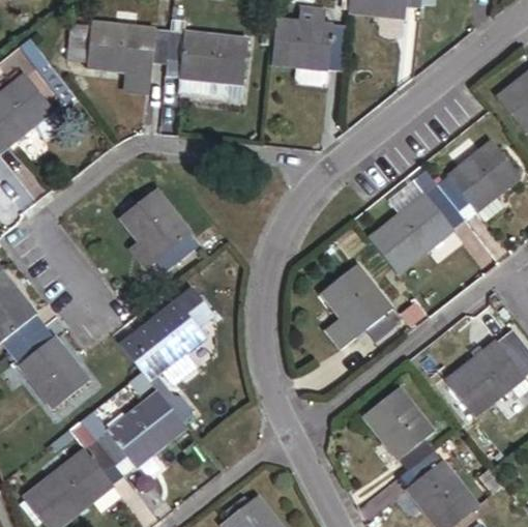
[(348,8),(348,0),(340,0),(339,7),(348,8)]
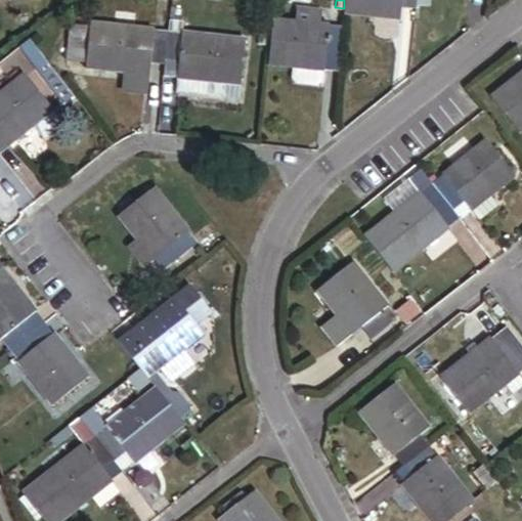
[(344,0),(344,8),(344,10),(402,15),(403,4),(417,6),(417,4),(417,0),(344,0)]
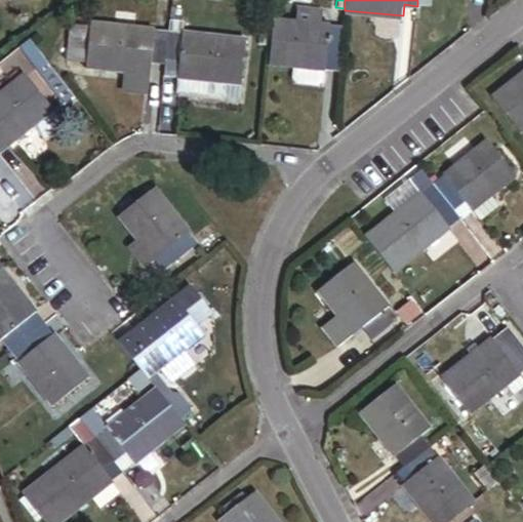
[(338,70),(344,25),(321,23),(322,6),(298,4),(296,21),(272,17),(268,63),(292,65),(291,76),(296,83),(317,85),(323,80),(324,69),(338,70)]
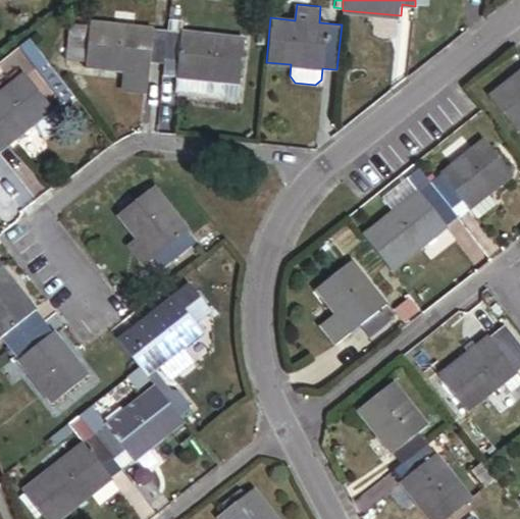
[(237,83),(241,42),(180,37),(182,20),(167,19),(165,35),(163,66),(162,75),(174,76),(172,95),(204,97),(205,81),(237,83)]
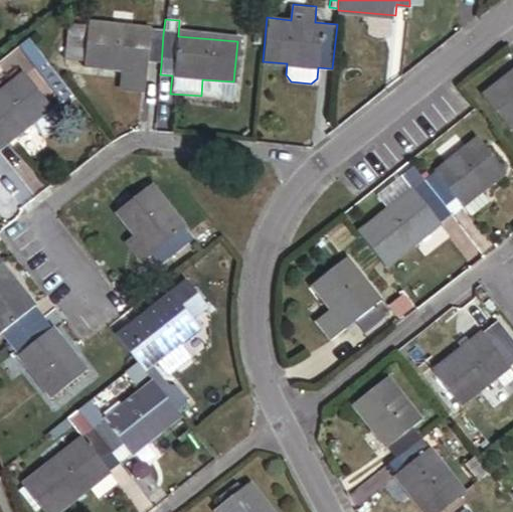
[(161,65),(163,34),(66,25),(63,62),(82,64),(81,69),(119,72),(117,91),(141,93),(143,73),(146,73),(146,63),(161,65)]
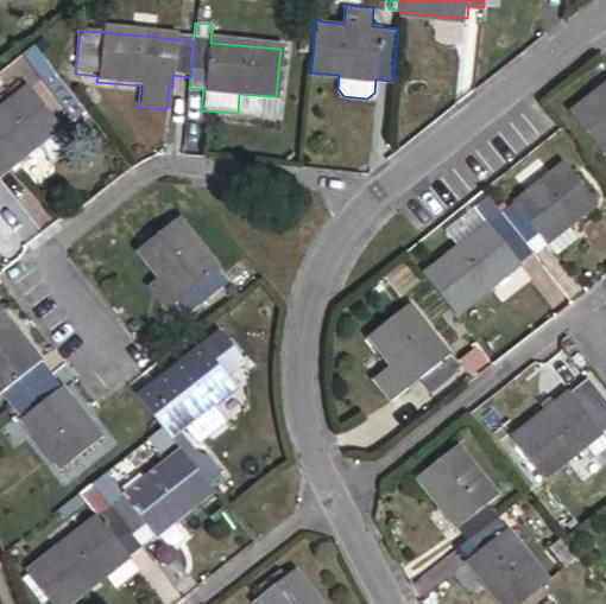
[(0,172),(61,125),(45,106),(56,97),(39,77),(0,108),(0,172)]
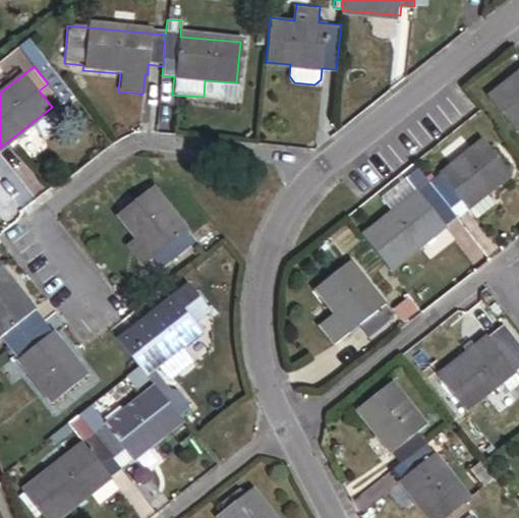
[(516,130),(518,127),(518,72),(488,96),(516,130)]
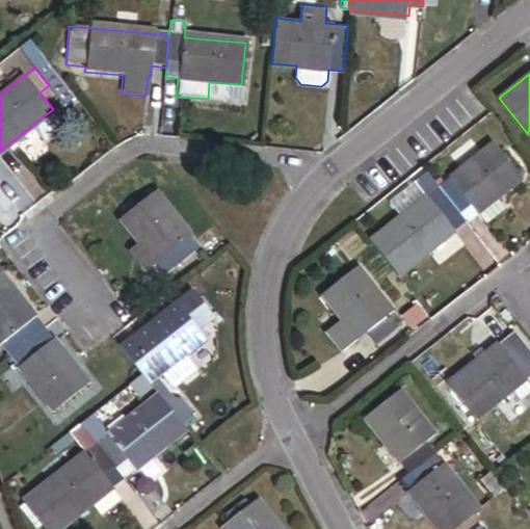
[(73,91),(62,78),(52,85),(62,99),(73,91)]
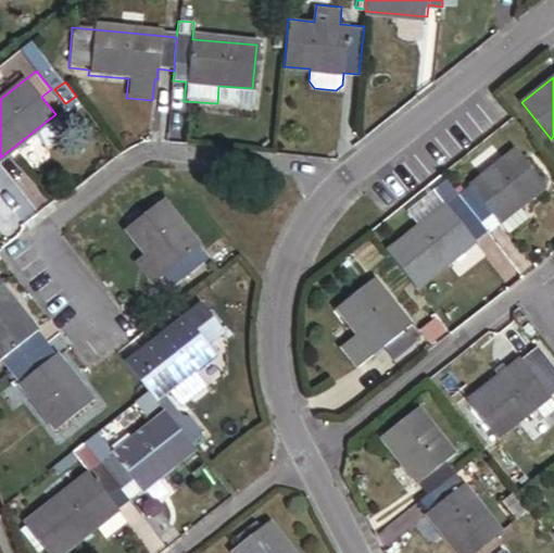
[(251,107),(252,88),(218,86),(217,103),(251,107)]
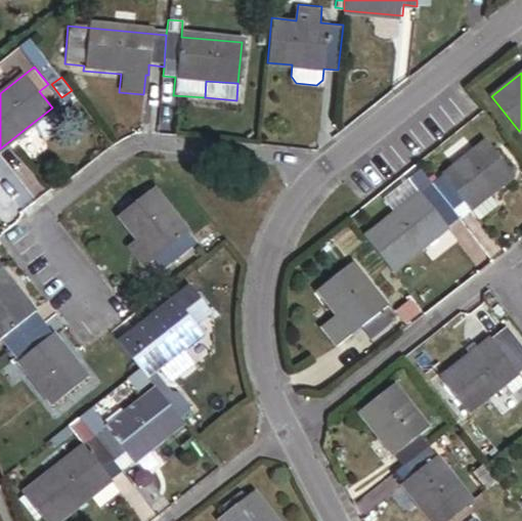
[(489,196),(515,176),(487,139),(431,182),(451,210),(464,201),(471,210),(489,196)]
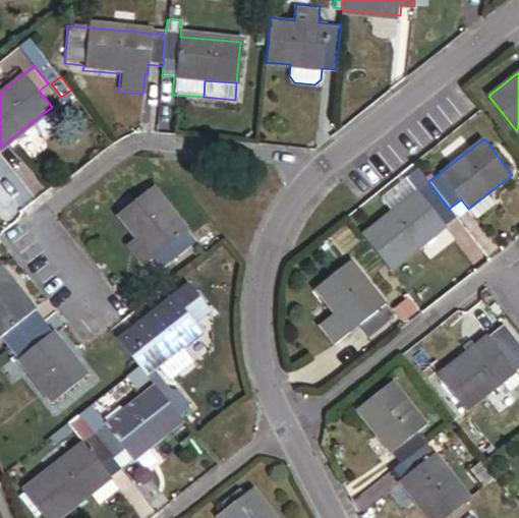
[(389,270),(457,218),(449,209),(428,181),(417,168),(403,179),(414,193),(361,234),(389,270)]
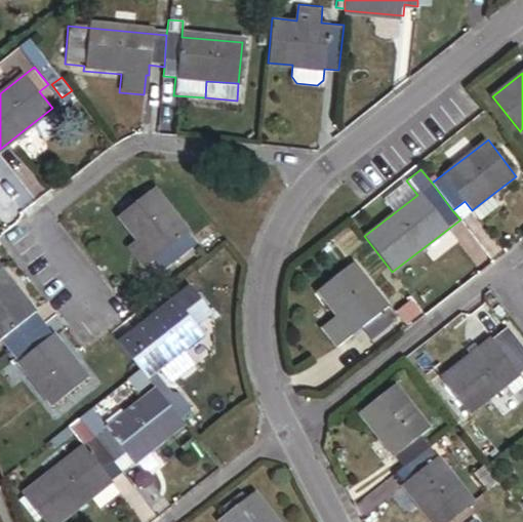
[(198,241),(155,187),(119,214),(137,238),(154,258),(162,270),(198,241)]
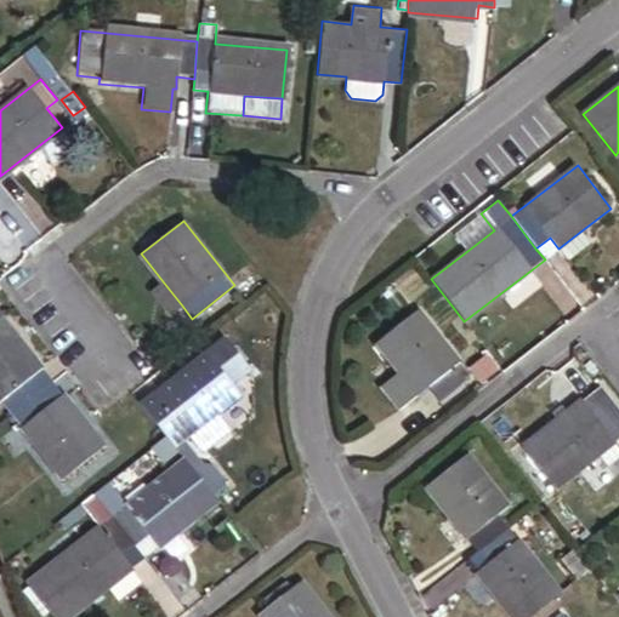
[(567,260),(589,243),(580,232),(558,249),(567,260)]
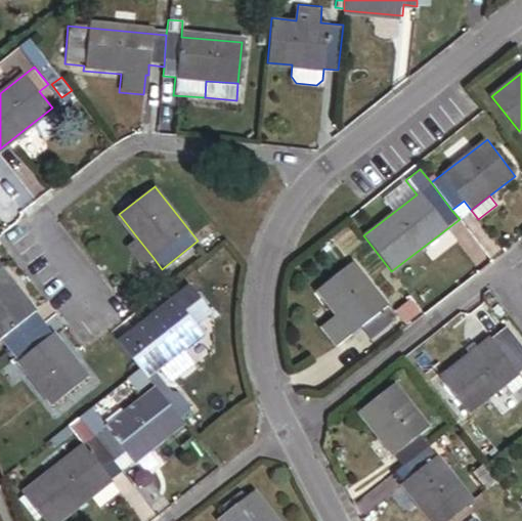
[(471,210),(464,201),(451,210),(460,219),(471,210)]
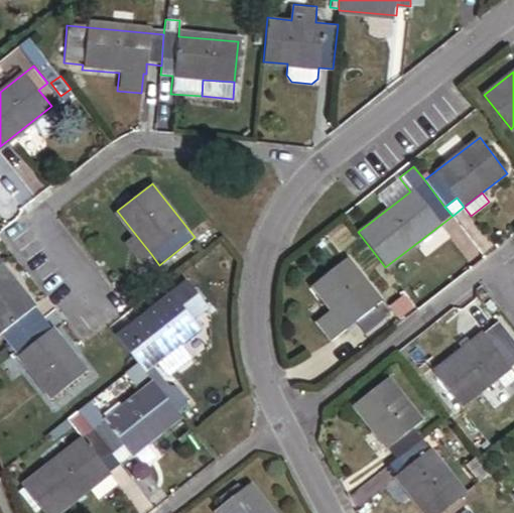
[(151,254),(135,234),(125,241),(141,262),(151,254)]
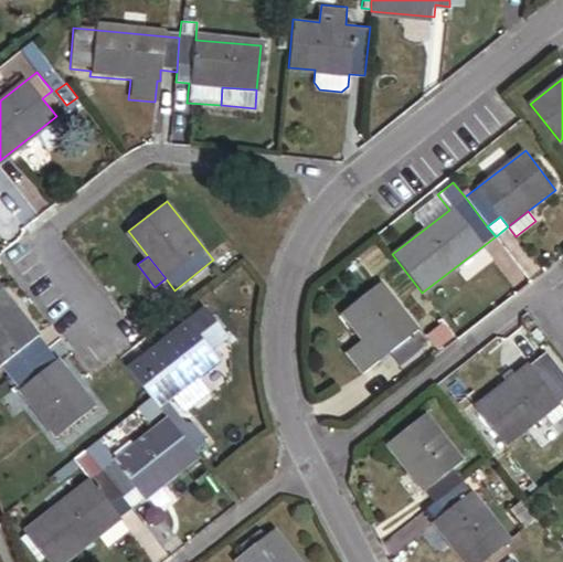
[(227,268),(238,261),(235,256),(224,264),(227,268)]
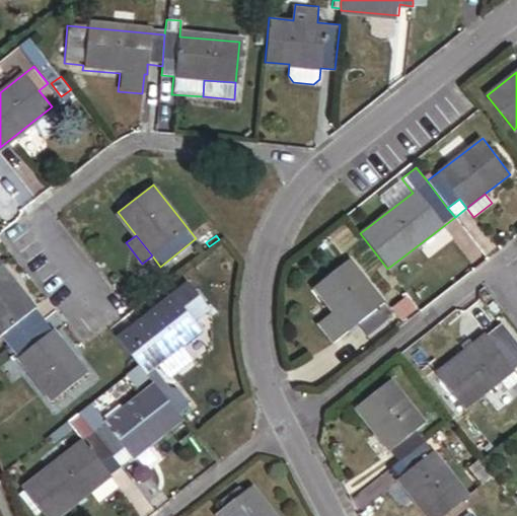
[(393,313),(349,258),(314,285),(334,309),(350,329),(358,322),(367,334),(393,313)]
